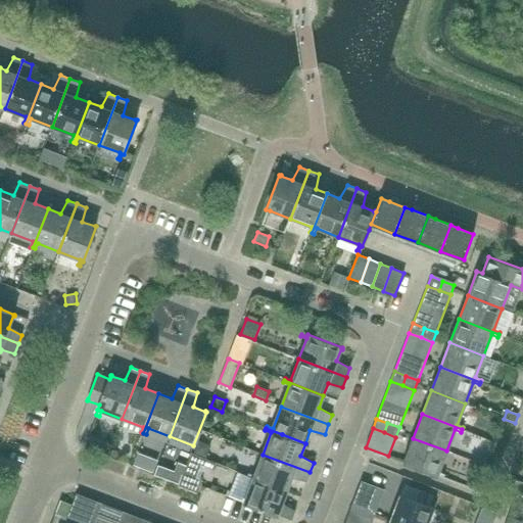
[(438,472),(446,450),(413,438),(403,461),(402,462),(438,476),(438,474),(443,476),(444,474),(438,472)]
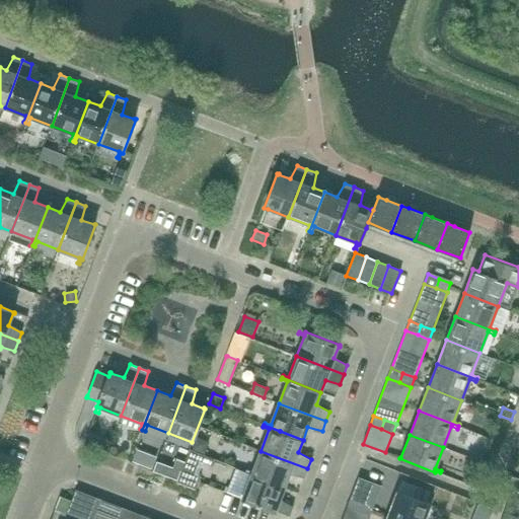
[(304,478),(307,468),(261,451),(252,471),(246,469),(245,471),(285,487),(289,474),(304,478)]
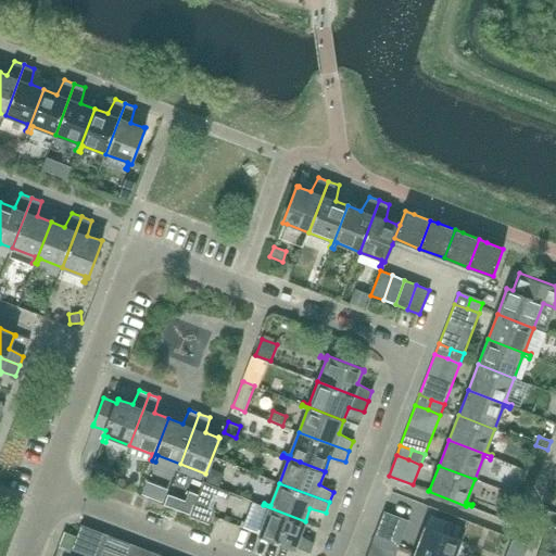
[(163,505),(166,496),(153,491),(150,498),(163,505)]
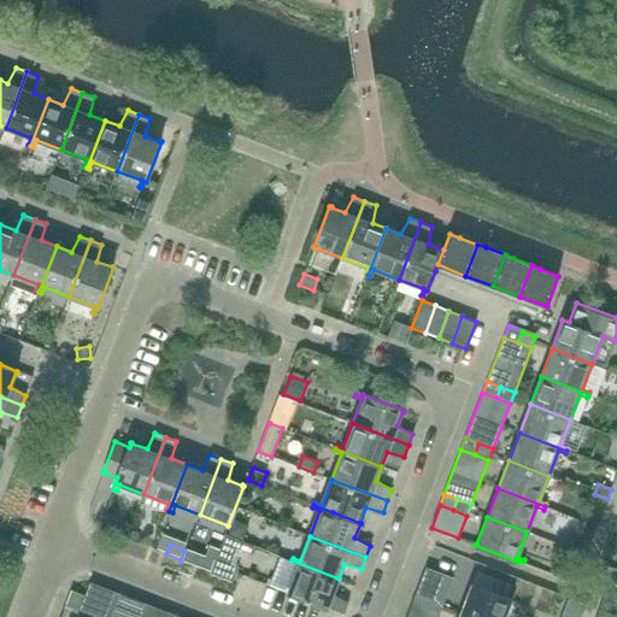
[(211,573),(215,564),(216,560),(204,556),(199,568),(211,573)]
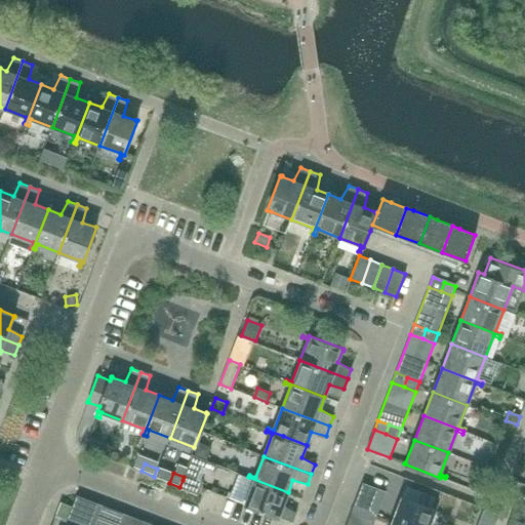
[(283,506),(288,492),(248,477),(248,480),(253,482),(245,503),(244,502),(244,505),(279,518),(279,517),(292,522),(296,513),(283,506)]
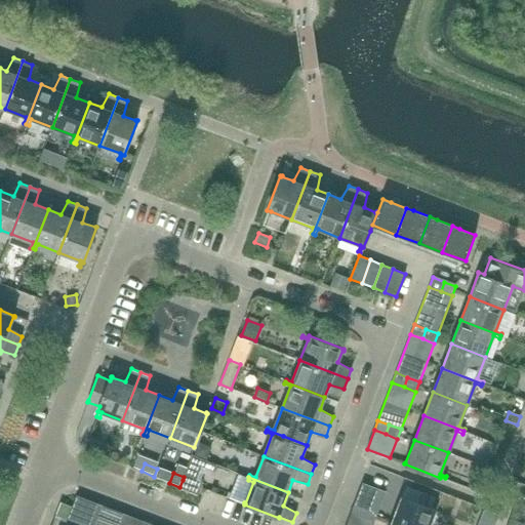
[(363,483),(355,502),(367,507),(378,511),(386,492),(363,483)]
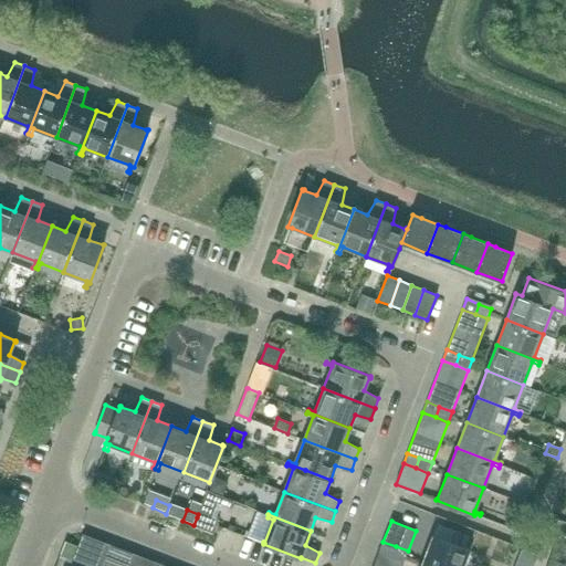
[(74,559),(91,565),(93,565),(98,554),(103,543),(83,535),(74,559)]
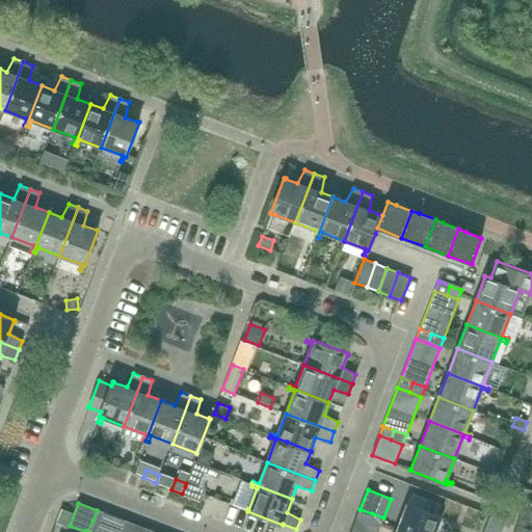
[(442,519),(442,517),(406,504),(405,505),(406,505),(397,528),(407,531),(435,531),(440,522),(446,524),(447,521),(442,519)]
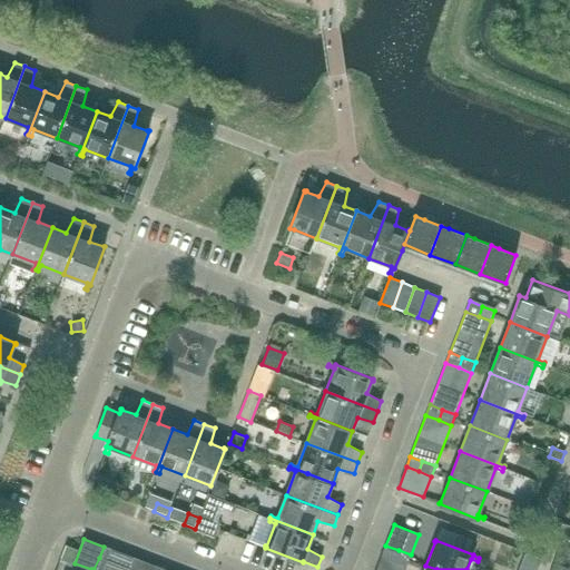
[(385,546),(381,556),(394,561),(399,550),(385,546)]
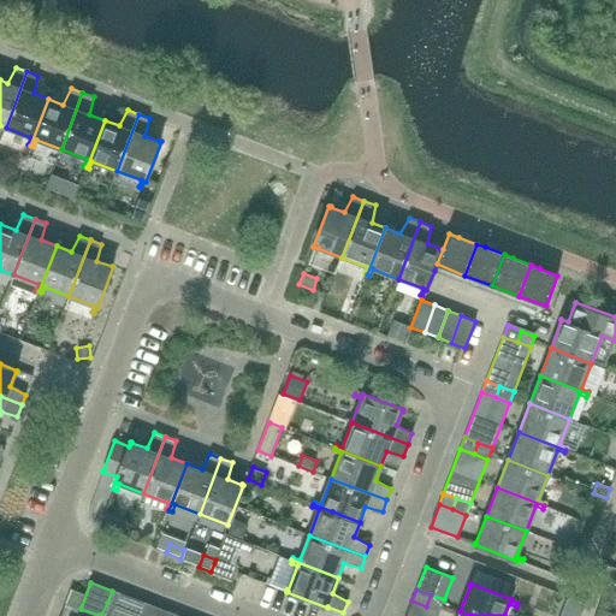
[(107,603),(119,608),(124,594),(112,591),(107,603)]
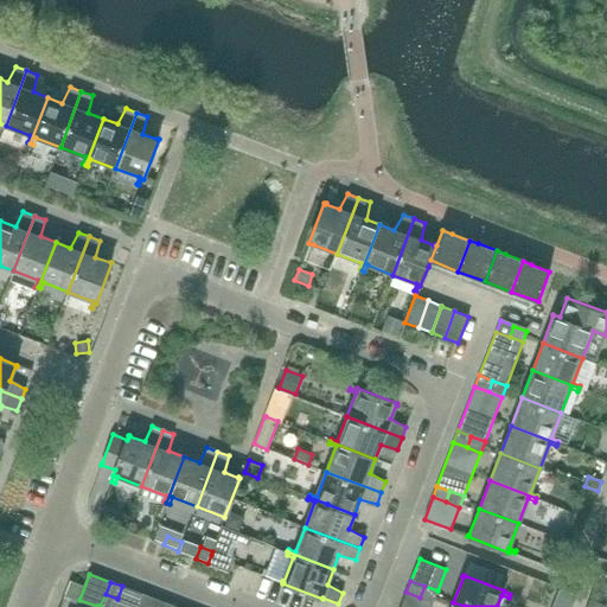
[(164,606),(166,602),(122,586),(117,599),(114,606),(164,606)]
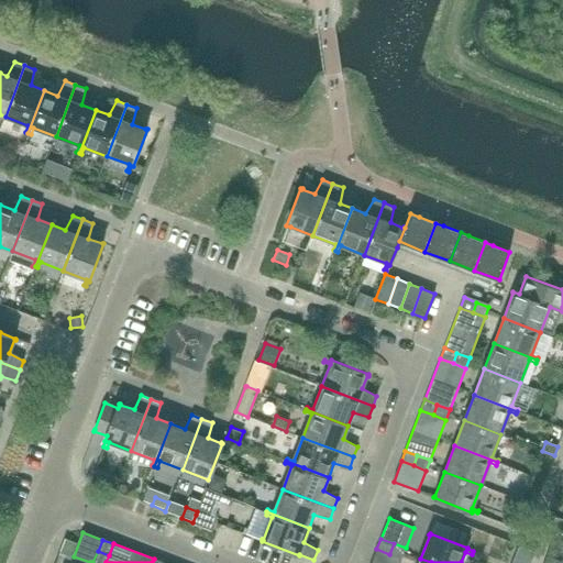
[(394,543),(389,554),(401,559),(406,548),(394,543)]
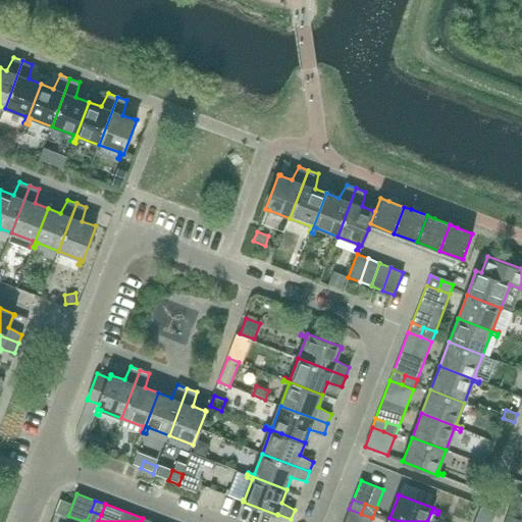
[(349,509),(344,521),(370,521),(372,518),(361,514),(349,509)]
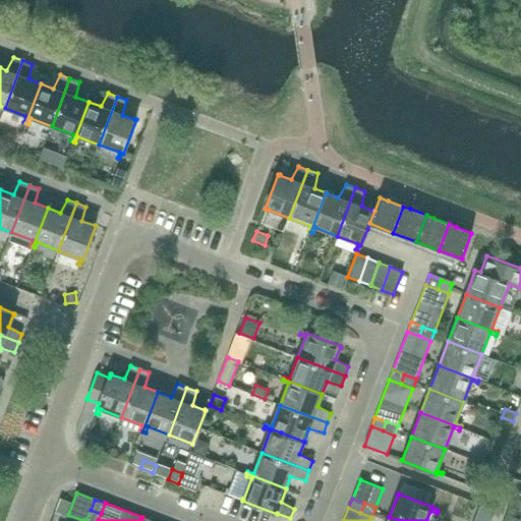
[(98,520),(101,514),(91,510),(85,520),(98,520)]
